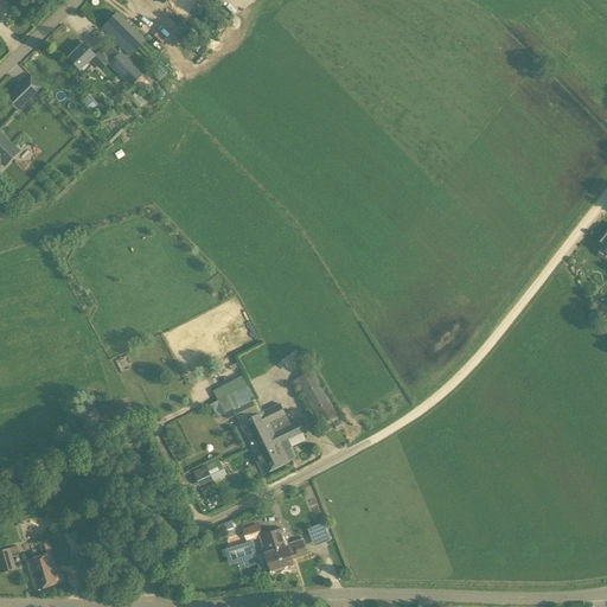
[(173,1),(154,19),(161,26),(180,10),(173,1)]
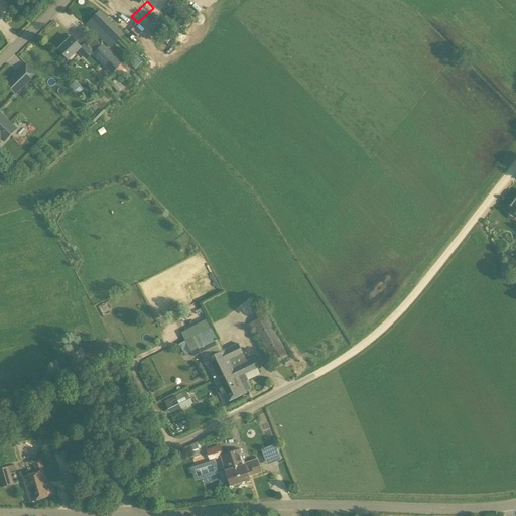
[(121,58),(134,45),(100,11),(87,24),(121,58)]
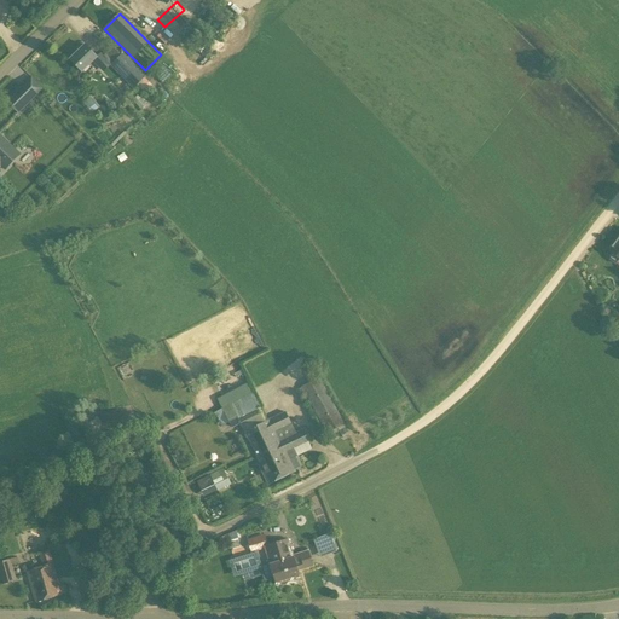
[(81,70),(93,59),(100,67),(99,69),(104,73),(111,65),(106,62),(109,59),(100,52),(97,56),(86,44),(70,58),(81,70)]
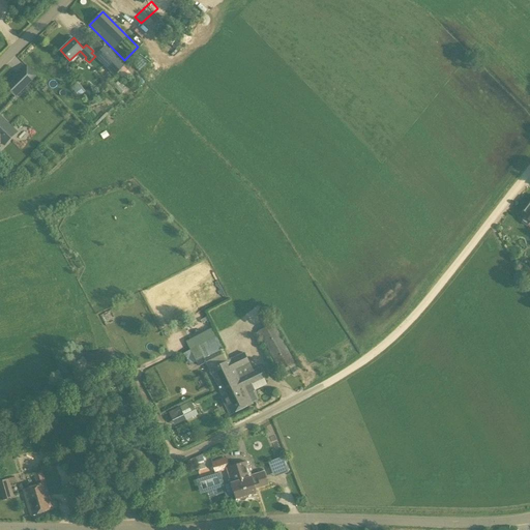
[(117,59),(105,47),(95,56),(108,68),(117,59)]
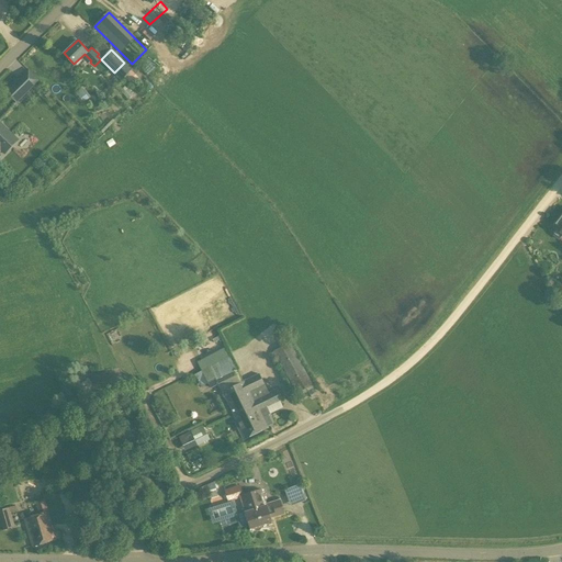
[(38,81),(29,70),(7,92),(17,102),(38,81)]
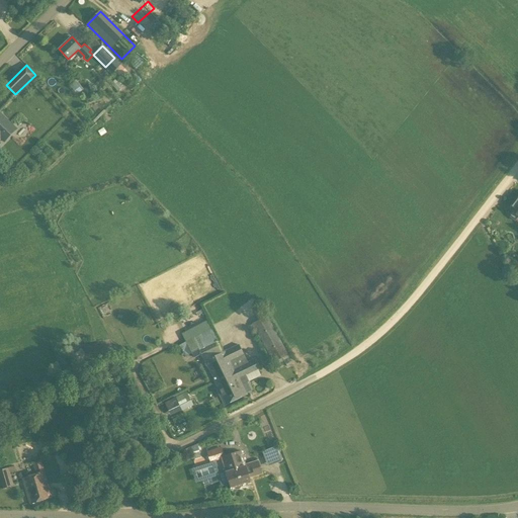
[(117,75),(125,69),(122,66),(114,71),(117,75)]
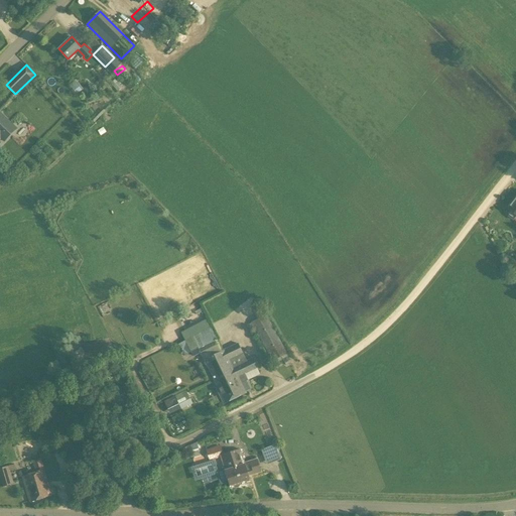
[(77,82),(71,86),(75,91),(81,87),(77,82)]
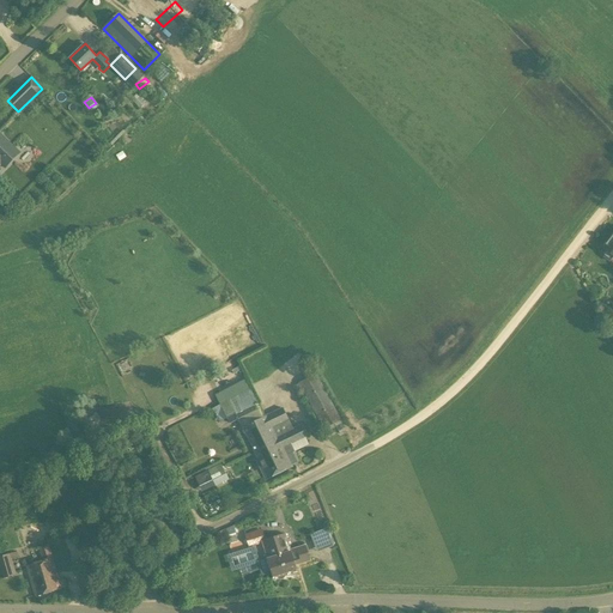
[(19,153),(0,134),(0,165),(1,164),(5,168),(19,153)]
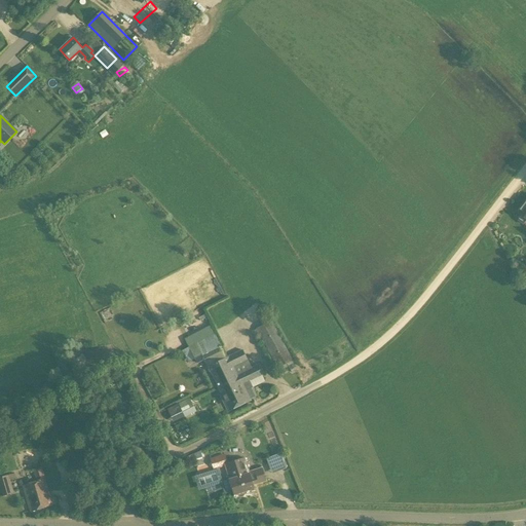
[(101,313),(105,323),(115,318),(110,309),(101,313)]
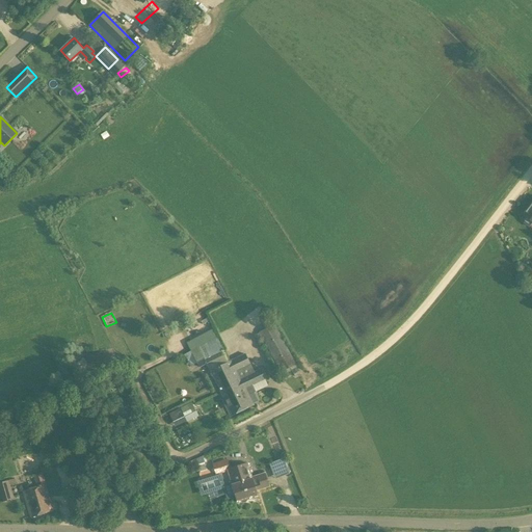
[(296,365),(274,325),(260,333),(282,372),(296,365)]
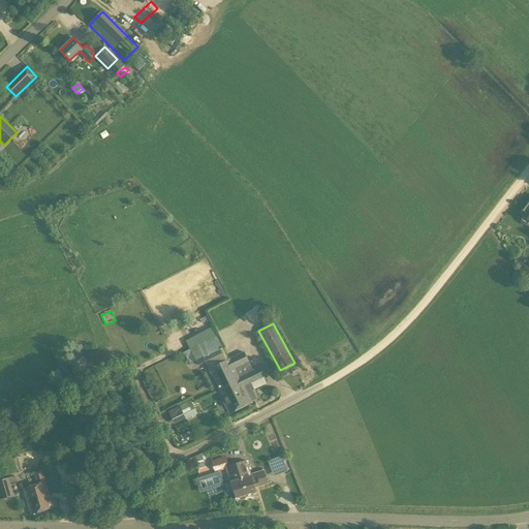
[(189,349),(195,362),(221,348),(214,336),(190,349),(189,349)]
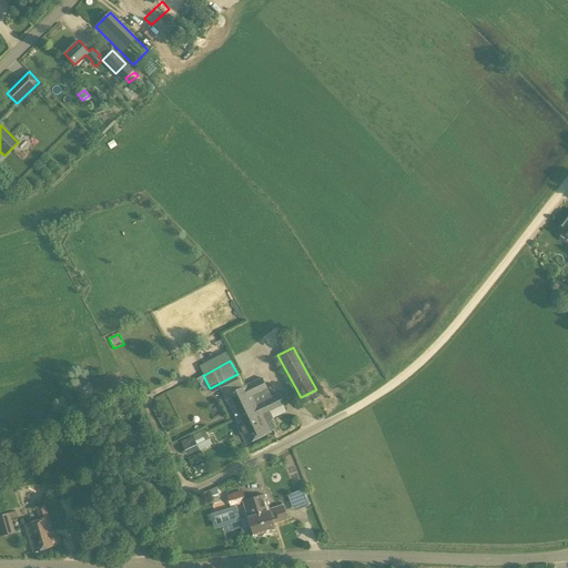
[(272,397),(262,377),(225,396),(241,425),(237,426),(246,445),(271,433),(270,432),(275,429),(271,421),(272,419),(270,414),(286,406),(280,393),(272,397)]
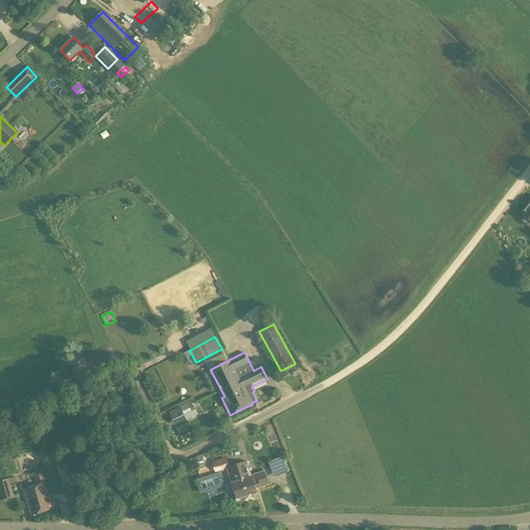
[(179,407),(186,421),(198,415),(190,401),(179,407)]
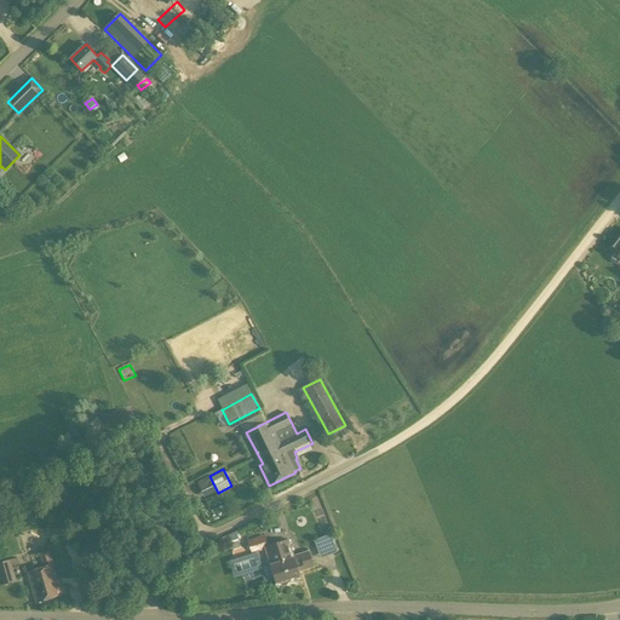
[(332,534),(315,540),(321,556),(337,550),(332,534)]
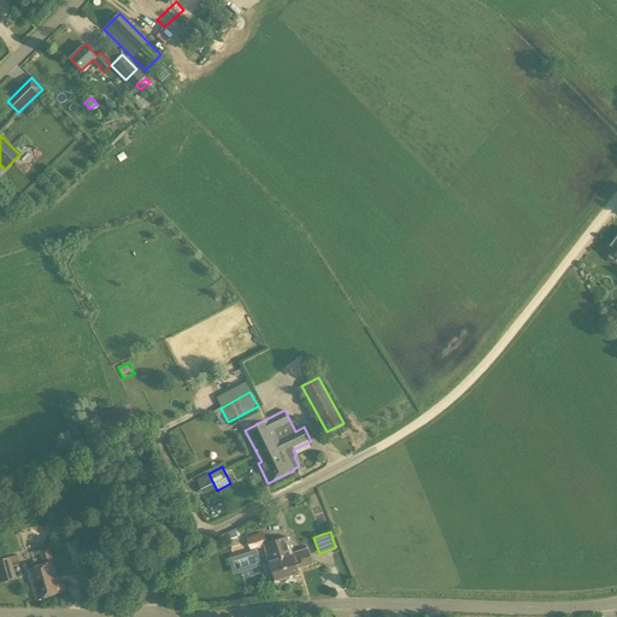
[(264,534),(247,539),(251,552),(265,547),(270,563),(270,564),(263,566),(266,577),(274,576),(276,583),(299,576),(297,569),(294,562),(307,558),(305,550),(292,554),(287,539),(266,545),(264,534)]
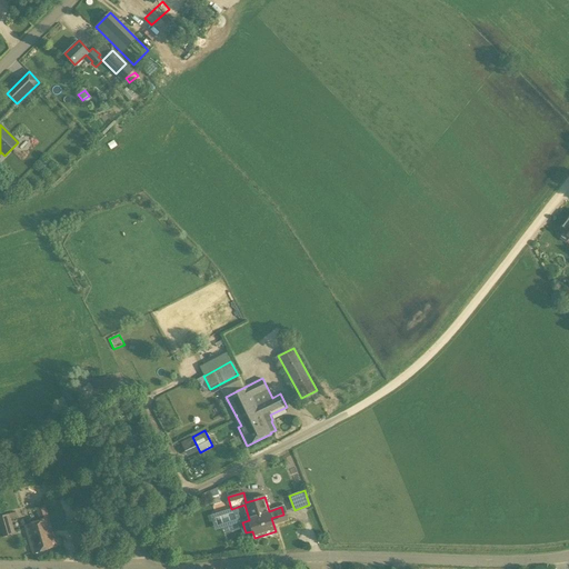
[(33,553),(56,547),(45,506),(37,508),(40,521),(25,526),(33,553)]
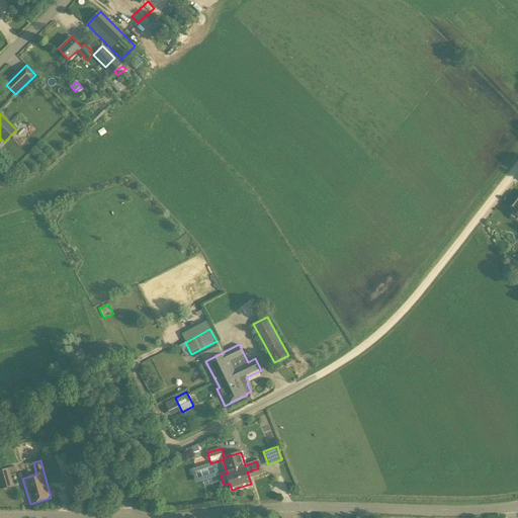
[(15,466),(0,470),(0,485),(1,490),(14,487),(10,472),(16,471),(15,466)]
